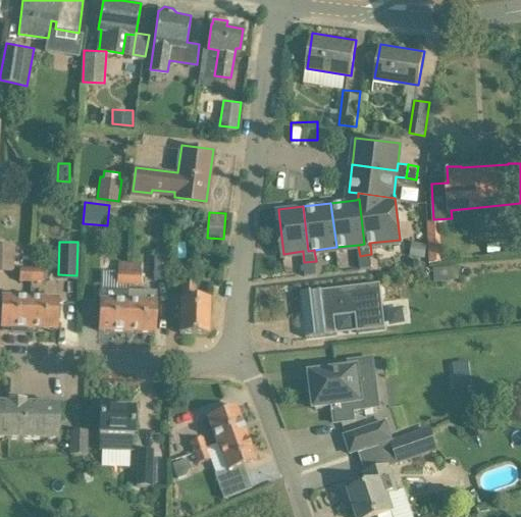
[(156,277),(168,276),(167,252),(155,253),(156,277)]
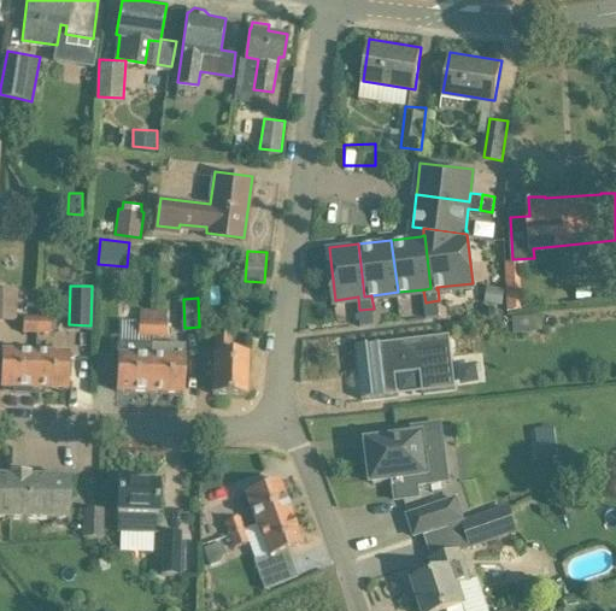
[(427,315),(430,315),(433,313),(440,313),(439,300),(432,301),(426,303),(427,315)]
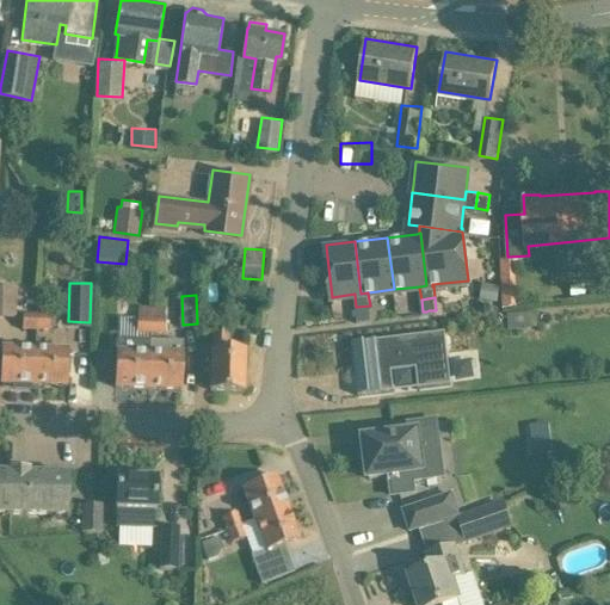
[(140,304),(139,316),(139,328),(151,328),(151,304),(140,304)]
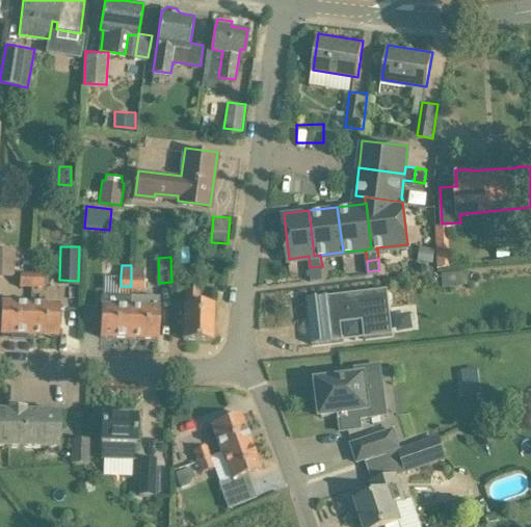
[(145,265),(131,265),(131,286),(145,286),(145,265)]
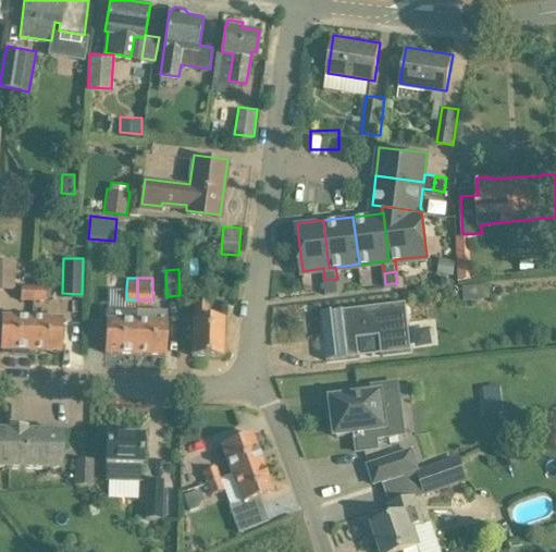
[(324,280),(325,291),(332,291),(338,290),(337,279),(324,280)]
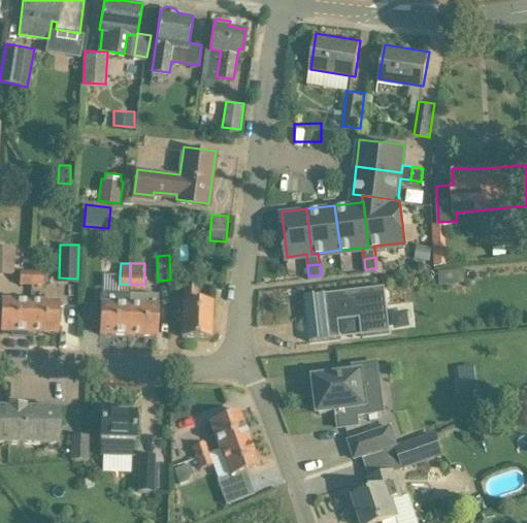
[(458,280),(457,266),(438,268),(440,282),(458,280)]
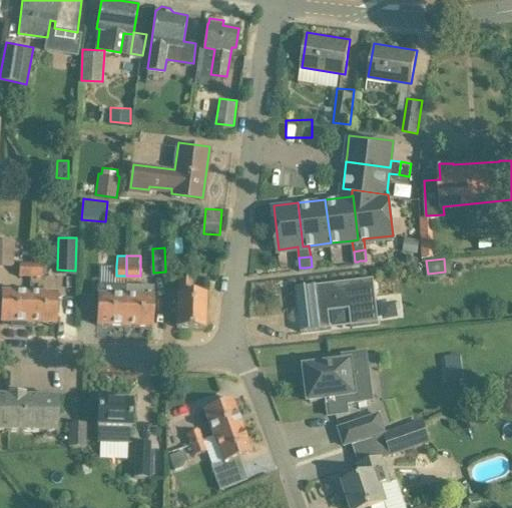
[(20,261),(20,274),(30,274),(31,261),(20,261)]
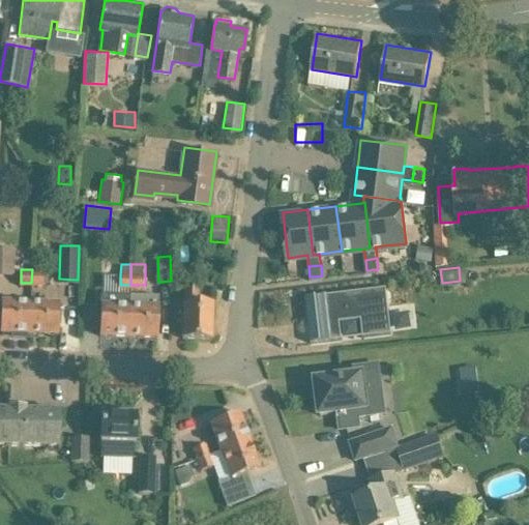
[(31,283),(45,283),(45,269),(32,269),(31,283)]
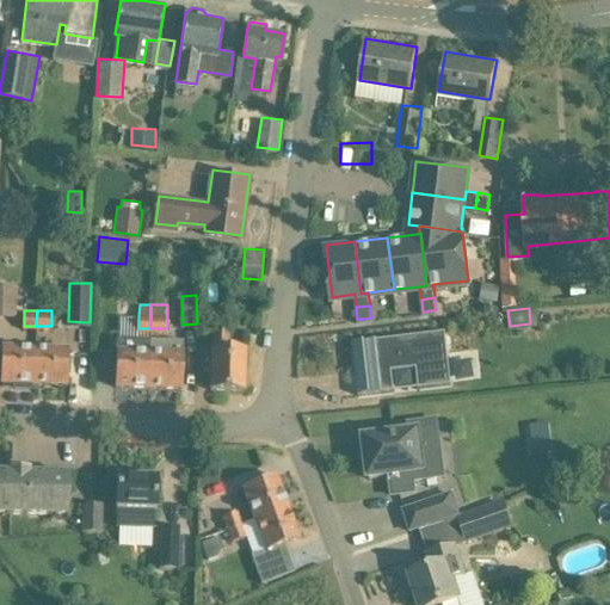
[(245,388),(245,376),(246,346),(228,345),(228,328),(215,327),(214,345),(213,344),(211,387),(245,388)]
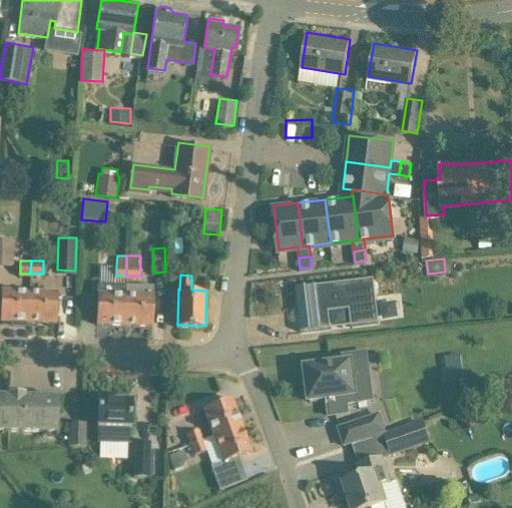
[(352,323),(380,320),(374,276),(296,285),(302,329),(332,325),(329,305),(349,302),(352,323)]
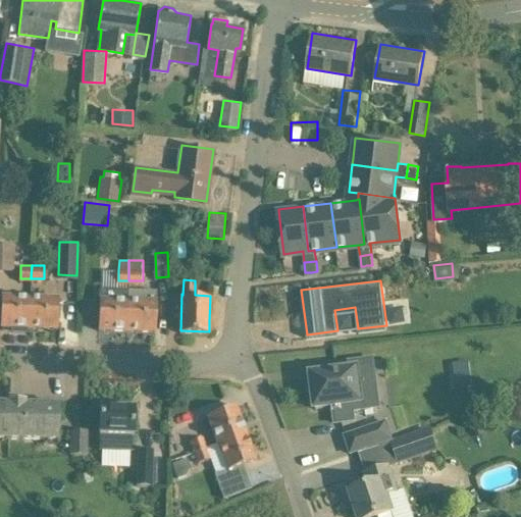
[(99,327),(127,328),(127,318),(128,299),(128,288),(100,287),(99,327)]
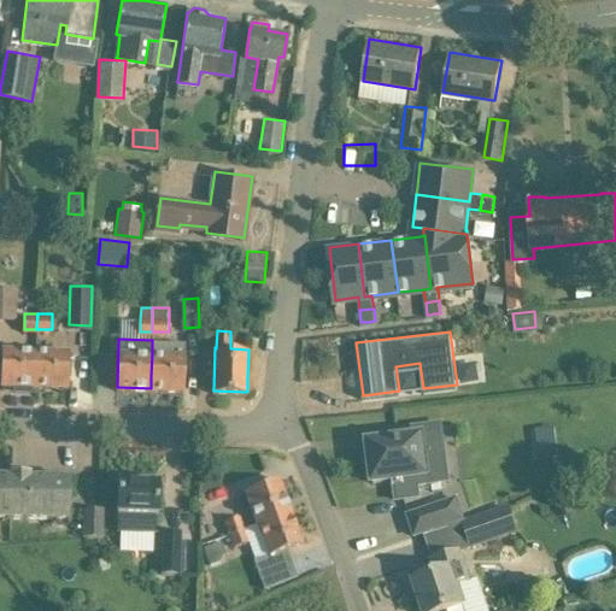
[(151,376),(151,388),(185,389),(186,341),(152,340),(152,353),(151,376)]
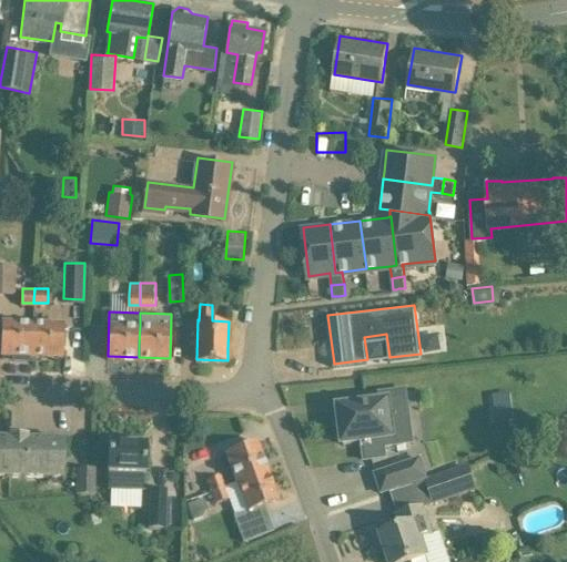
[(30,357),(30,354),(32,354),(33,320),(2,319),(1,353),(17,353),(16,357),(30,357)]
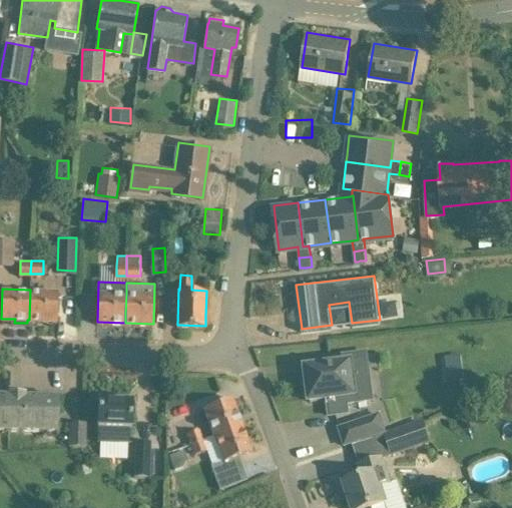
[(30,290),(29,320),(56,321),(57,291),(30,290)]
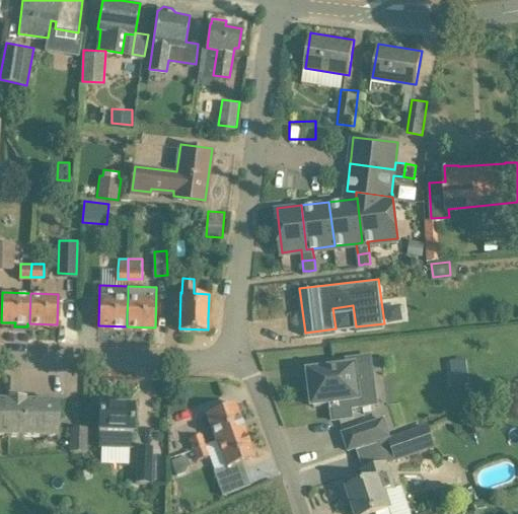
[(322,367),(309,369),(311,385),(308,386),(310,399),(313,399),(313,402),(333,400),(335,416),(353,414),(352,404),(378,400),(375,375),(359,377),(356,354),(321,359),(322,367)]
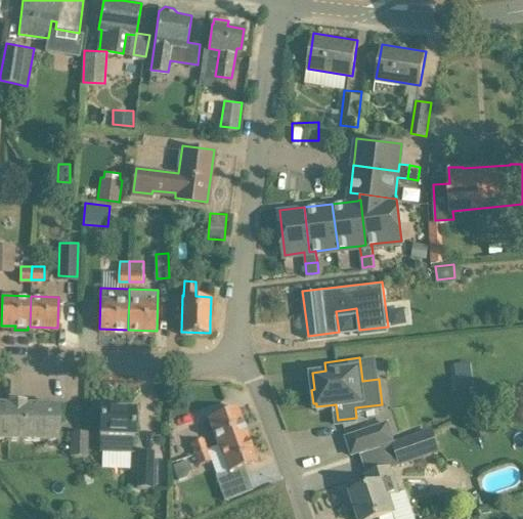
[(26,402),(26,400),(8,400),(8,402),(0,401),(0,437),(58,439),(59,403),(26,402)]
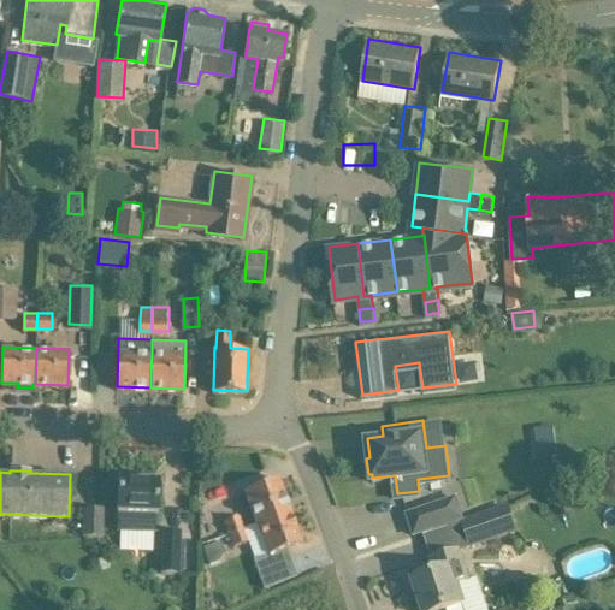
[(118,475),(118,487),(117,510),(119,510),(118,528),(155,528),(155,511),(157,511),(158,477),(118,475)]
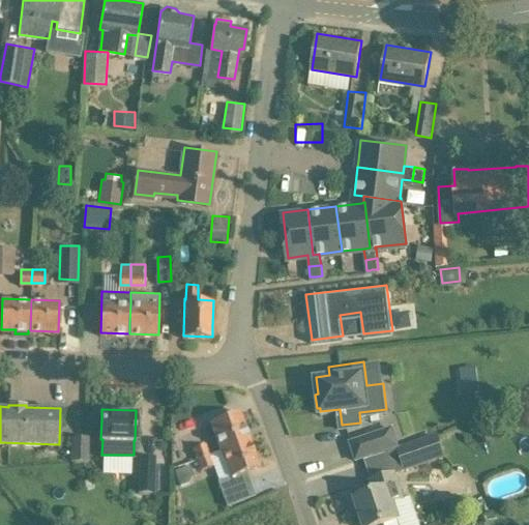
[(212,424),(221,447),(222,448),(241,442),(251,438),(240,410),(211,420),(212,424)]
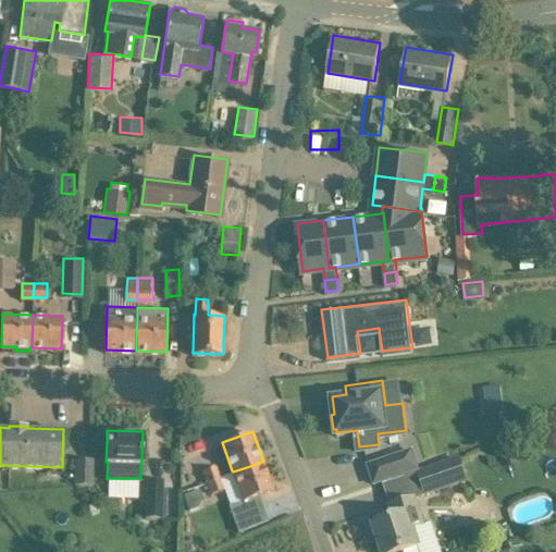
[(370,463),(375,480),(415,467),(411,457),(416,456),(414,449),(370,463)]
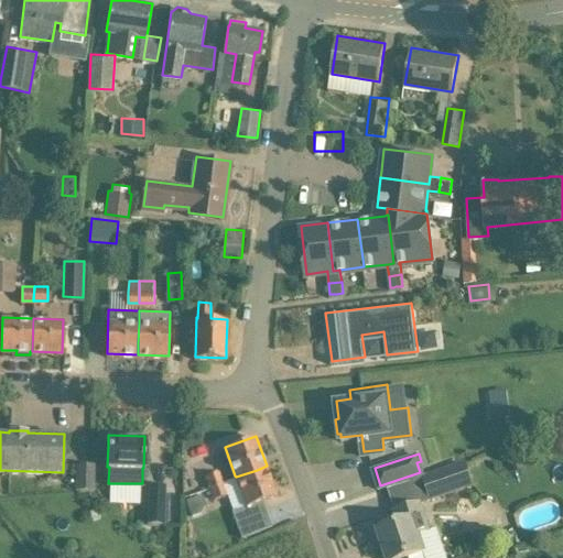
[(431,495),(452,489),(474,481),(466,460),(424,474),(431,495)]
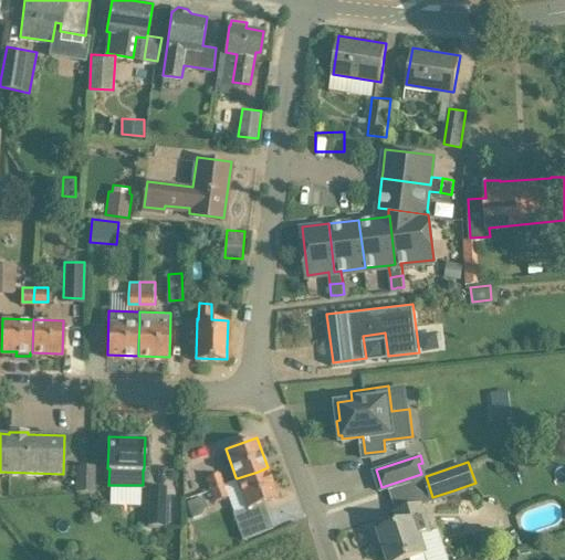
[(95,489),(95,463),(77,463),(77,488),(95,489)]
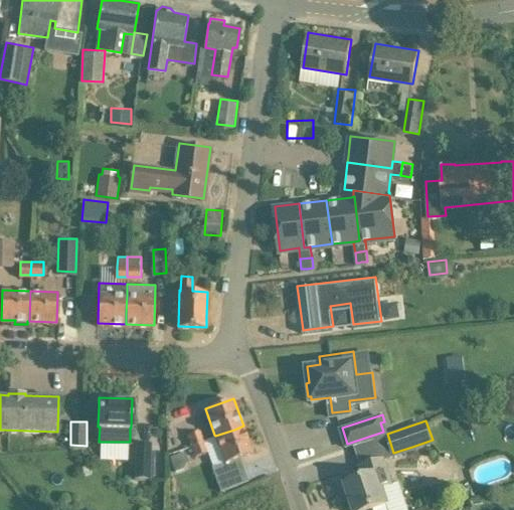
[(243,426),(234,430),(215,436),(224,462),(252,451),(243,426)]
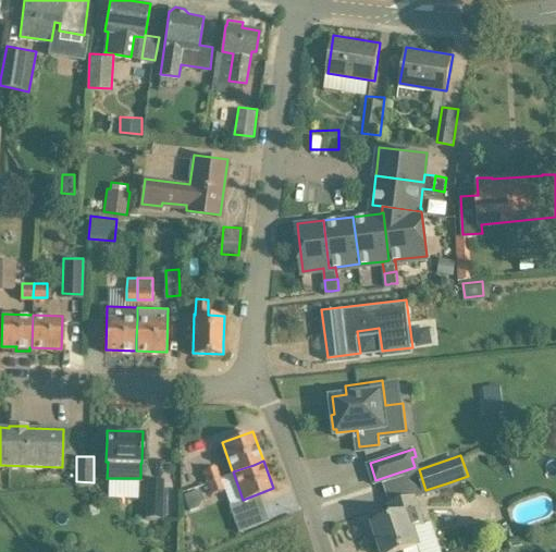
[(208,481),(220,477),(217,465),(205,469),(208,481)]
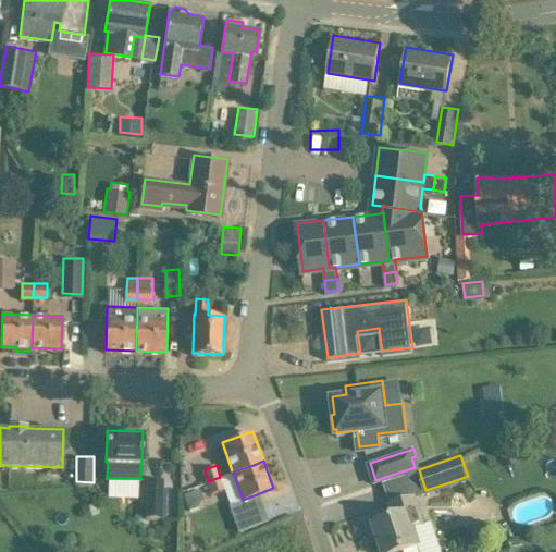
[(163,516),(164,478),(147,477),(146,515),(163,516)]
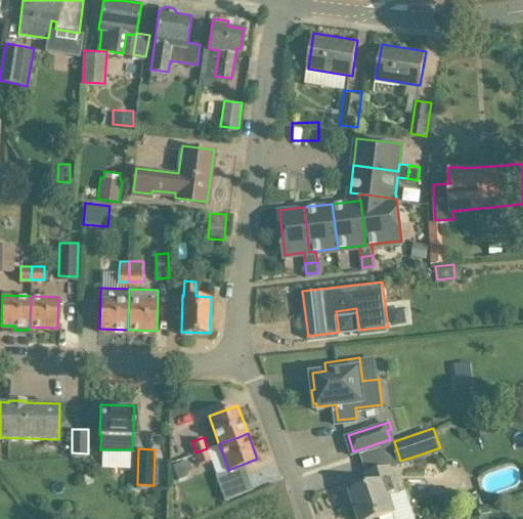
[(211,458),(207,448),(195,452),(200,462),(211,458)]
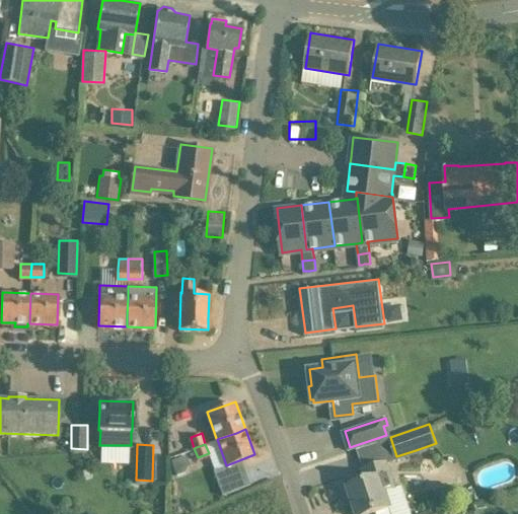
[(379,513),(413,513),(402,483),(397,485),(389,458),(364,467),(367,479),(348,485),(358,513),(366,513),(378,510),(379,513)]
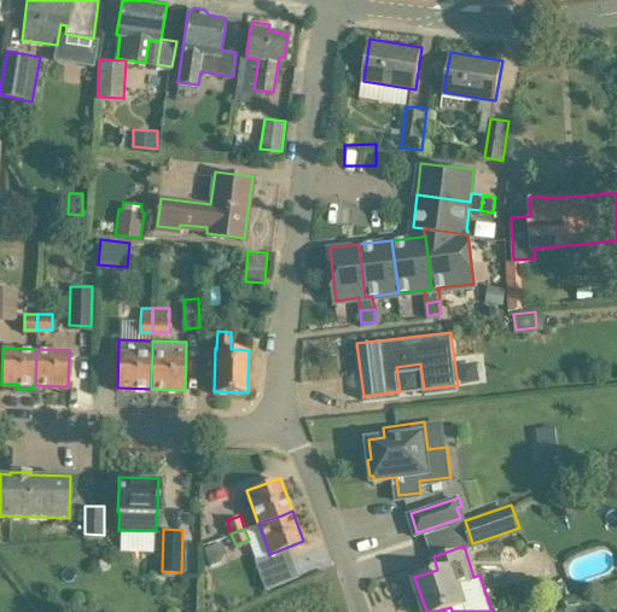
[(258,566),(266,586),(292,576),(285,555),(258,566)]
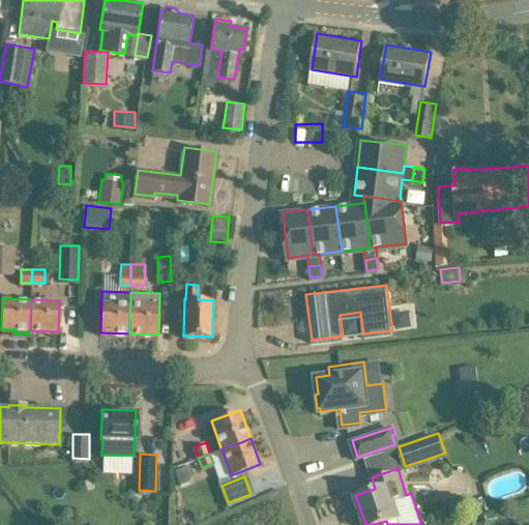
[(483,505),(474,495),(464,505),(474,515),(483,505)]
